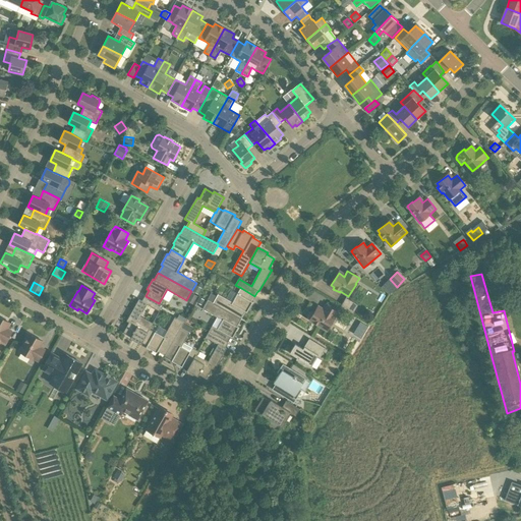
[(201,289),(195,285),(192,291),(198,295),(201,289)]
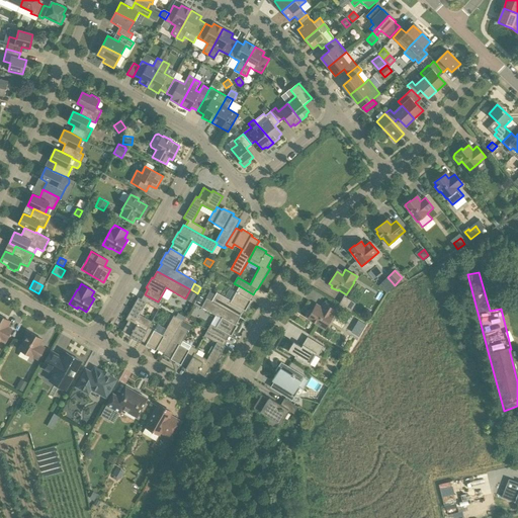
[(217,292),(212,301),(240,318),(244,310),(246,311),(251,300),(250,299),(253,294),(240,286),(237,292),(236,292),(232,300),(217,292)]
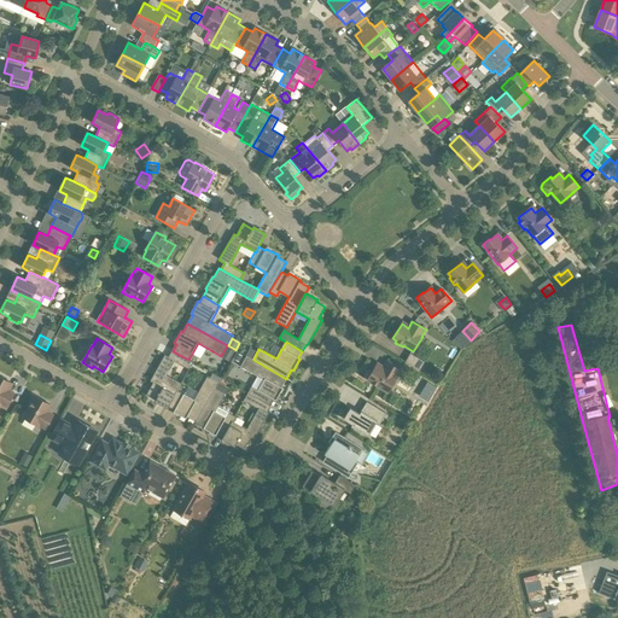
[(234,353),(227,348),(221,357),(229,361),(234,353)]
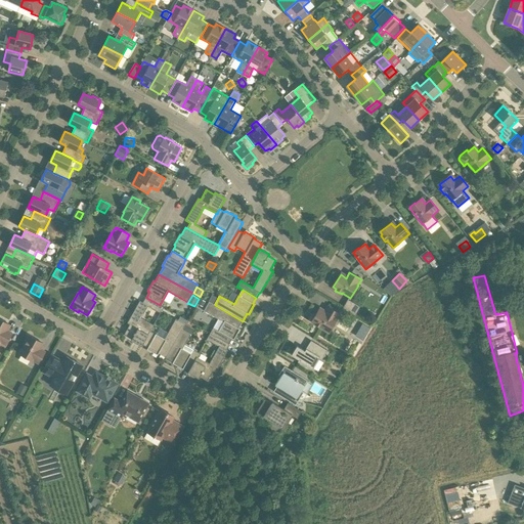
[(212,295),(209,301),(214,304),(217,298),(212,295)]
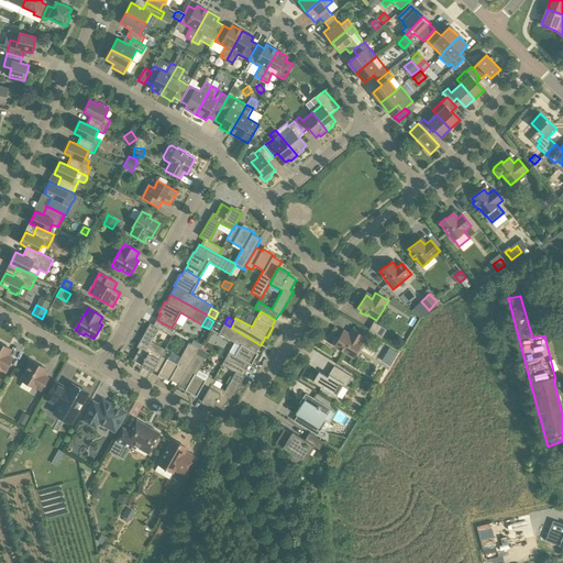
[(176,330),(172,328),(157,320),(154,326),(151,323),(138,348),(140,349),(134,360),(142,364),(141,366),(153,372),(154,371),(162,356),(162,355),(148,349),(159,329),(173,337),(176,330)]
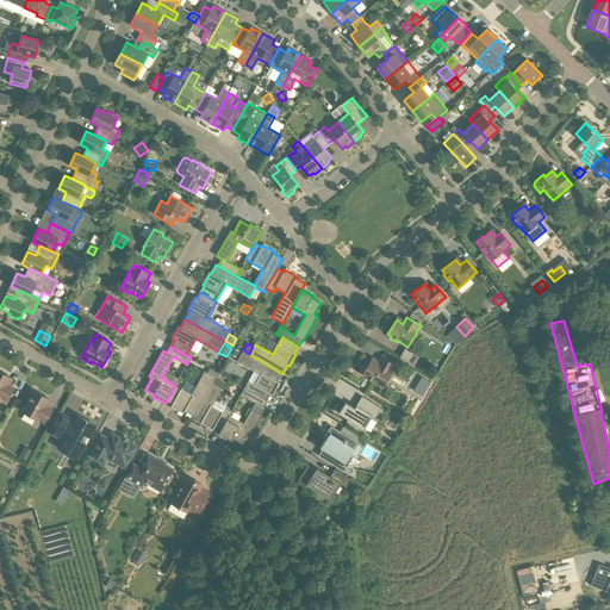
[(414,368),(419,359),(406,350),(400,360),(414,368)]
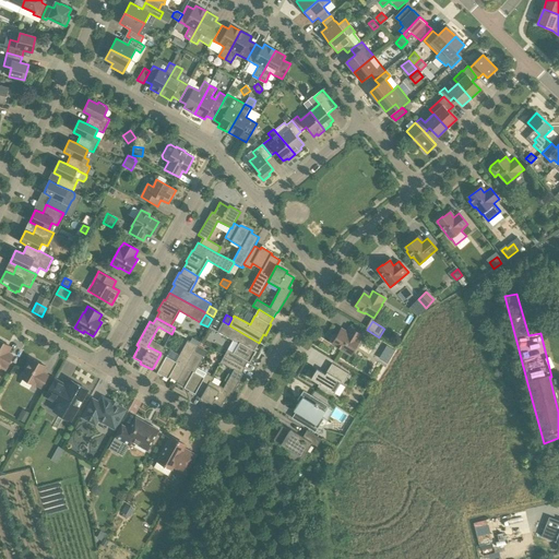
[(224,356),(245,368),(248,361),(250,363),(257,352),(254,351),(259,343),(229,325),(223,322),(217,332),(239,344),(234,353),(228,349),(224,356)]
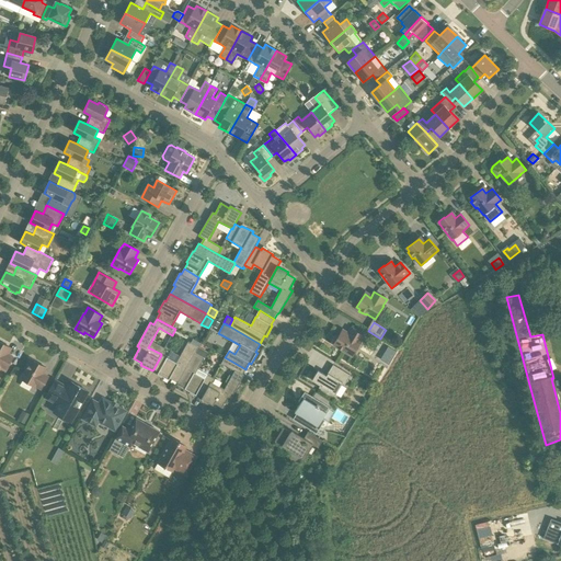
[(359,343),(364,336),(351,329),(347,334),(342,331),(338,339),(336,338),(333,343),(334,344),(333,345),(352,356),(361,343),(359,343)]
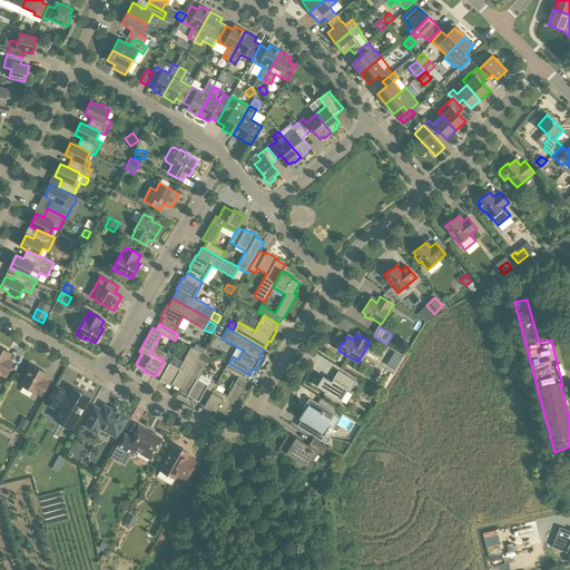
[(179,359),(187,341),(177,337),(170,354),(179,359)]
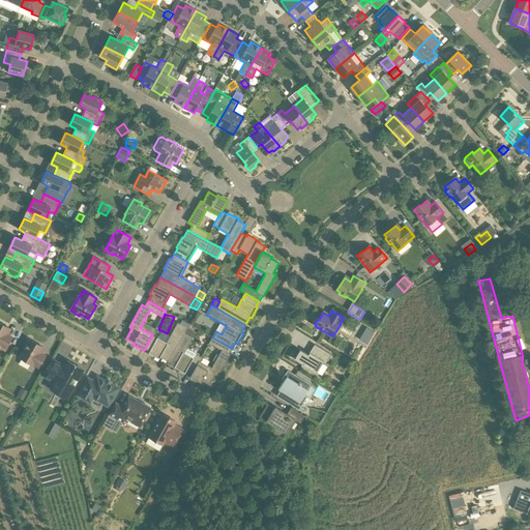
[(0,346),(6,350),(12,337),(6,333),(9,328),(0,323),(0,346)]
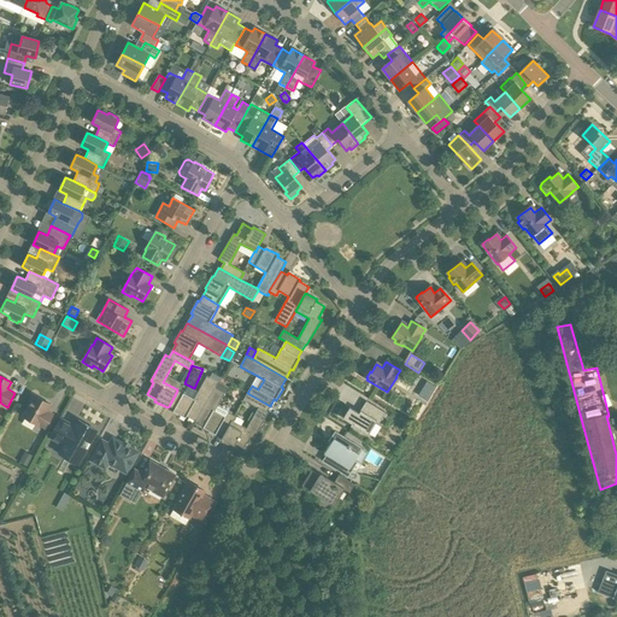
[(177,391),(169,406),(175,410),(174,411),(186,418),(187,417),(195,422),(215,388),(218,382),(210,377),(207,376),(194,399),(183,393),(177,391)]
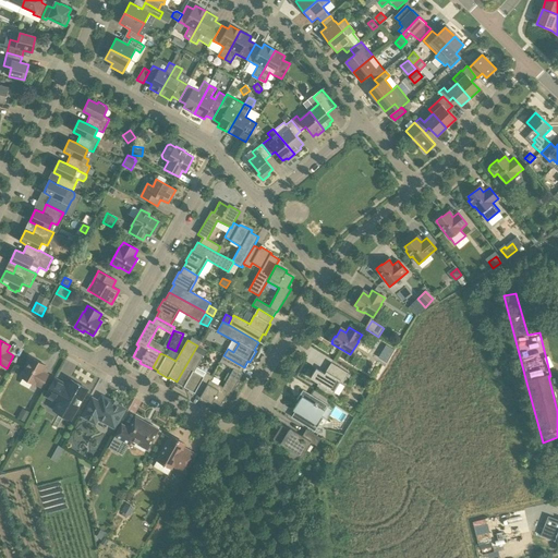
[(194,351),(177,381),(184,386),(184,387),(195,393),(196,391),(202,395),(210,380),(213,377),(206,373),(197,367),(203,355),(194,351)]
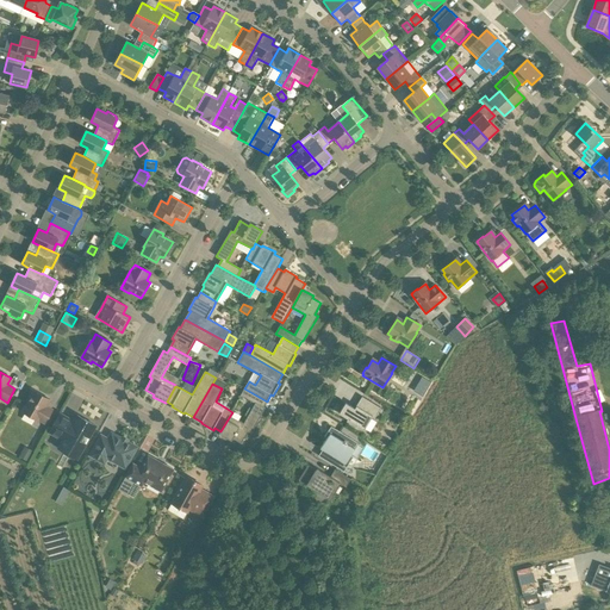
[(230,416),(221,431),(219,434),(231,441),(232,439),(242,443),(248,433),(251,434),(266,409),(263,408),(267,402),(244,388),(241,396),(255,404),(244,424),(230,416)]
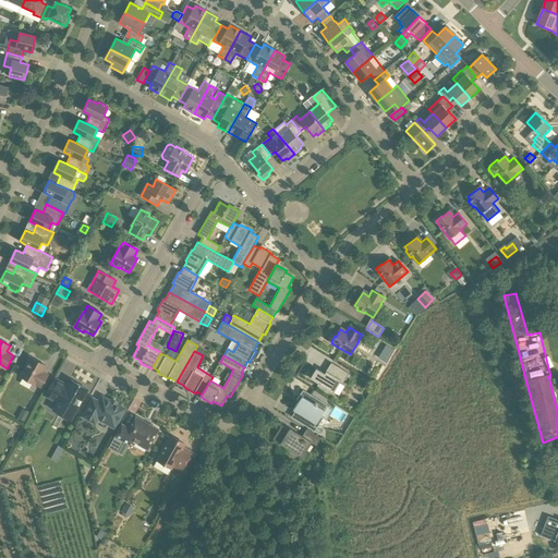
[(41,388),(49,375),(43,372),(46,366),(32,358),(21,377),(35,385),(35,384),(41,388)]
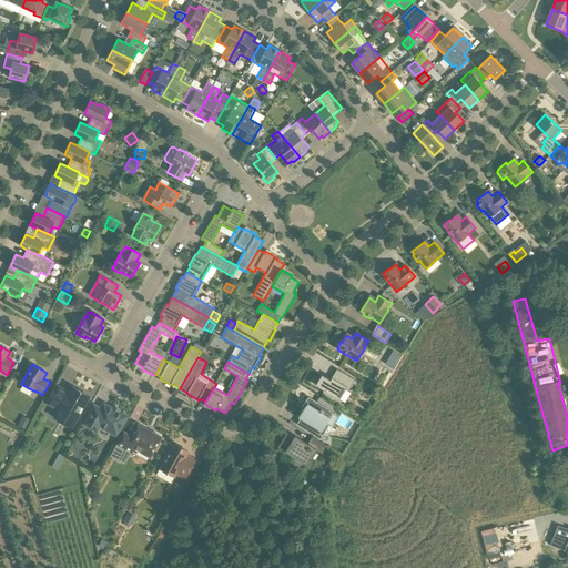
[(348,389),(354,381),(337,369),(332,378),(330,381),(322,375),(315,385),(324,391),(322,393),(331,398),(333,396),(338,399),(346,388),(348,389)]
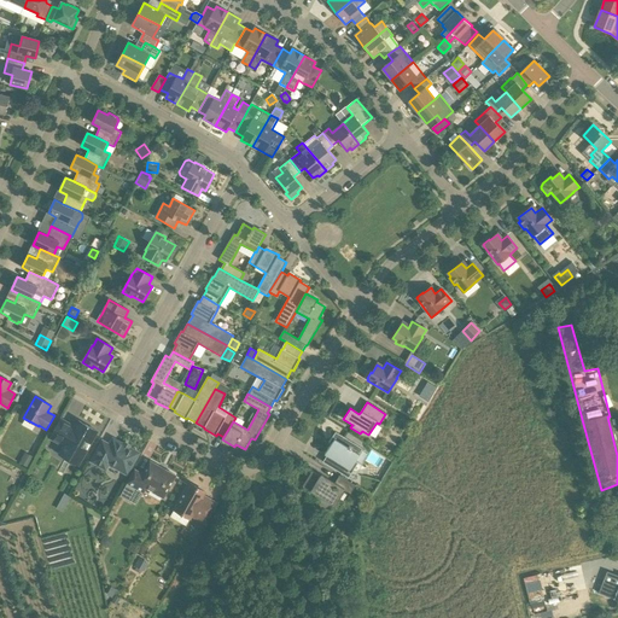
[(98,432),(79,421),(75,427),(60,419),(50,438),(64,447),(63,449),(82,459),(98,432)]
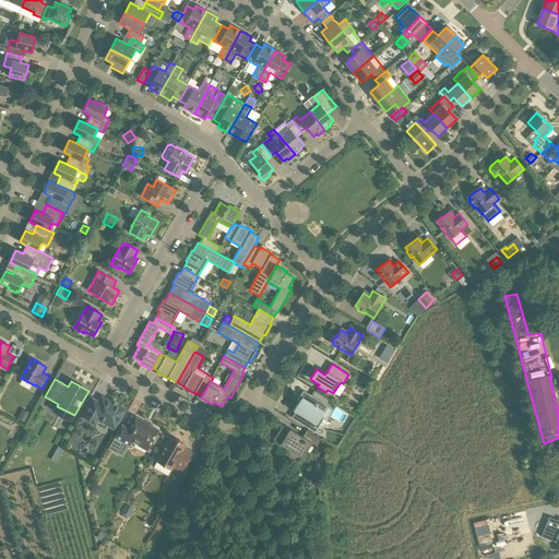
[(313,432),(316,428),(322,418),(319,417),(323,411),(326,406),(317,400),(302,391),(297,400),(298,401),(300,402),(298,405),(297,403),(293,409),(294,412),(290,417),(310,430),(313,432)]
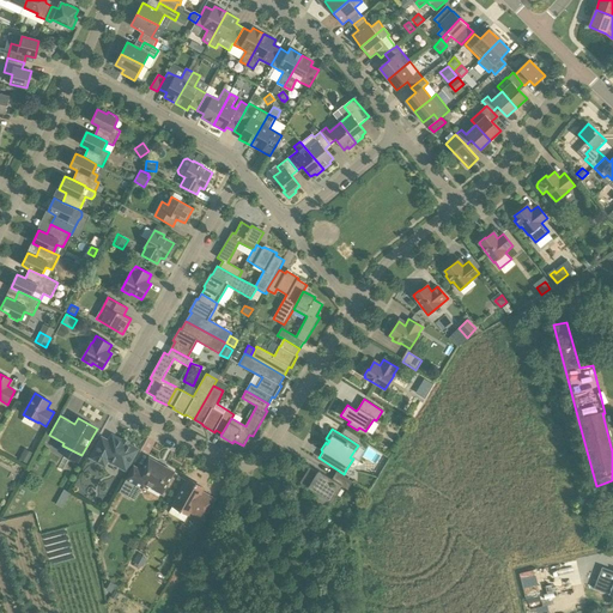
[(126,468),(135,450),(128,445),(131,443),(122,438),(120,442),(113,437),(109,443),(102,439),(92,457),(104,463),(108,459),(126,468)]
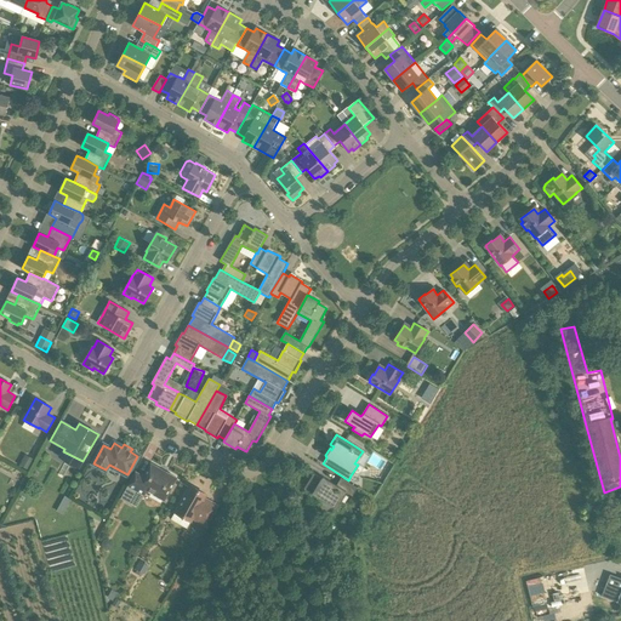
[(28,471),(34,460),(24,455),(20,465),(28,471)]
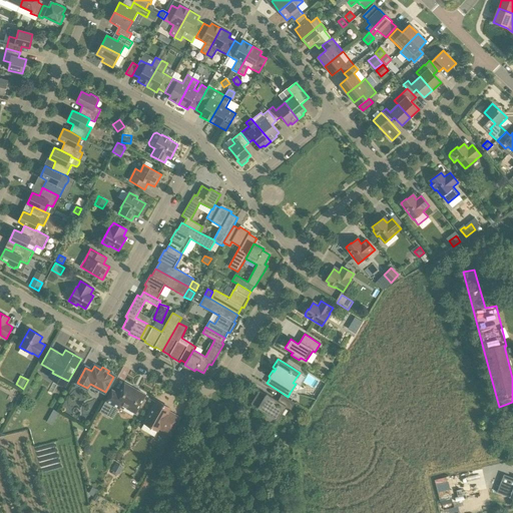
[(112,390),(106,401),(99,412),(113,420),(121,406),(135,414),(146,395),(124,383),(118,394),(112,390)]
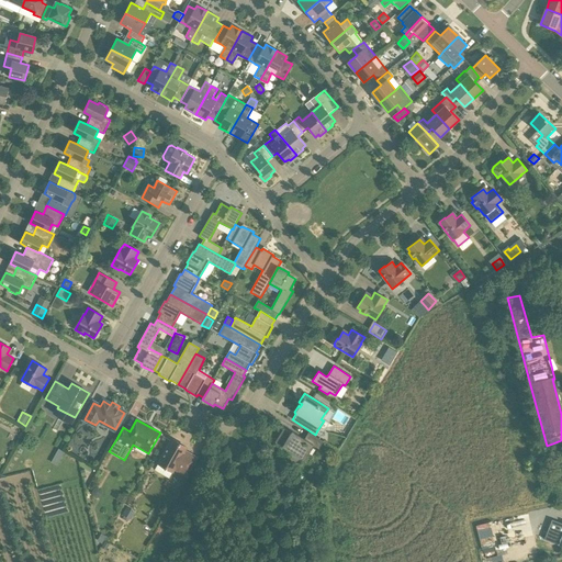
[(284,429),(276,442),(305,461),(314,447),(318,450),(323,442),(308,434),(307,434),(308,435),(305,440),(292,431),(291,434),(284,429)]
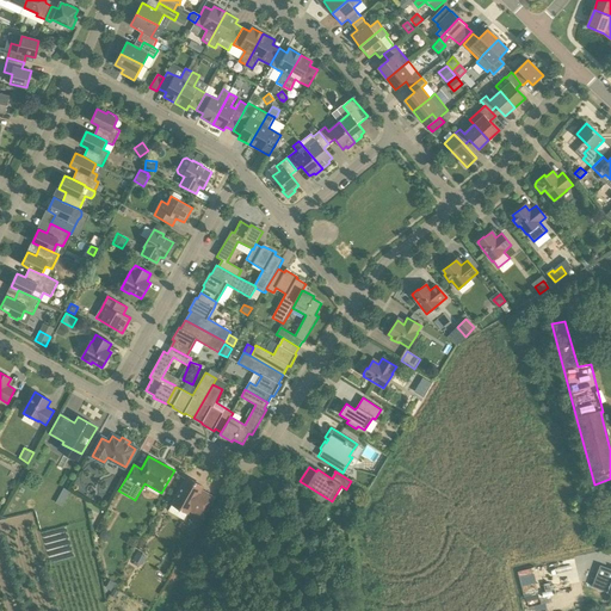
[(204,518),(215,498),(201,491),(203,487),(187,477),(172,505),(187,513),(190,511),(204,518)]
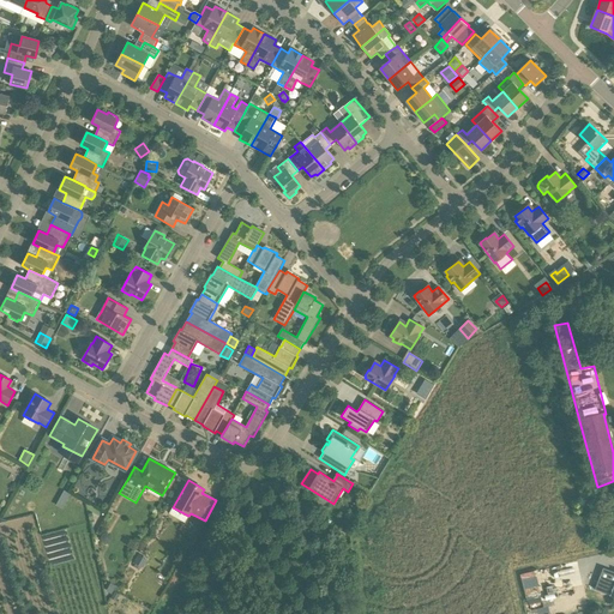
[(62,510),(66,503),(60,499),(55,506),(62,510)]
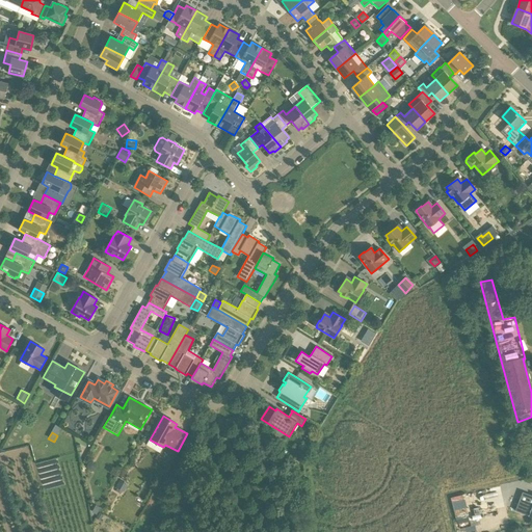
[(128,484),(120,480),(115,487),(124,491),(128,484)]
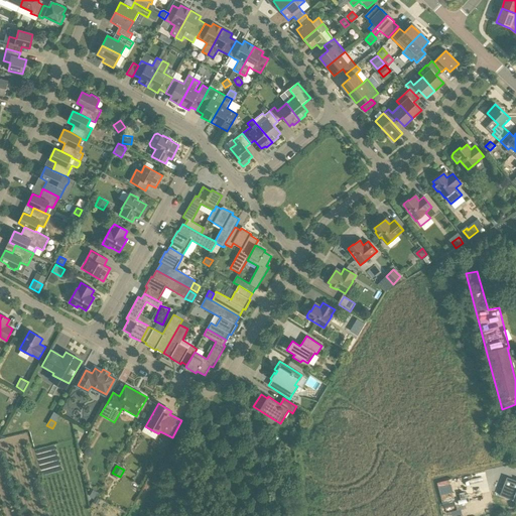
[(437,485),(441,496),(453,491),(448,481),(437,485)]
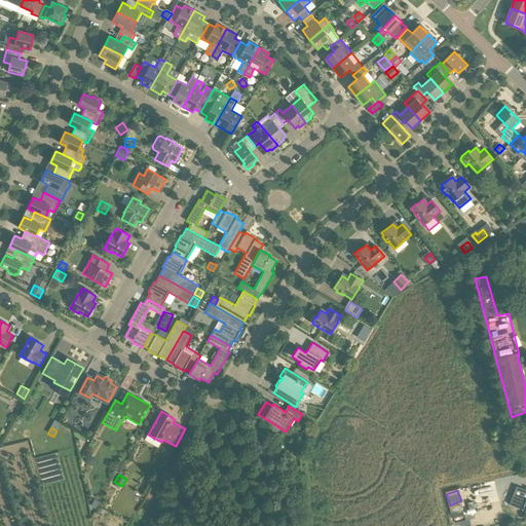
[(510,505),(525,511),(525,498),(521,497),(520,500),(513,497),(510,505)]
